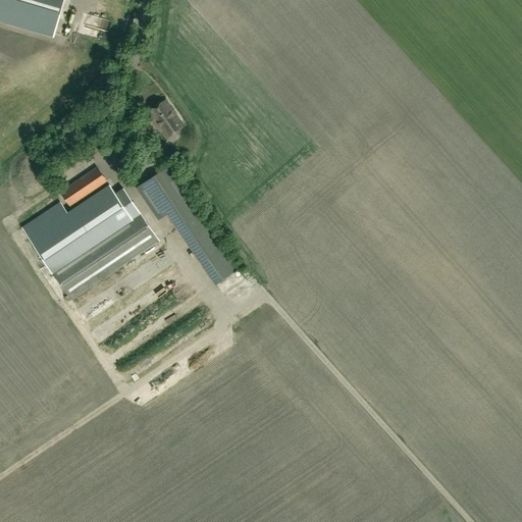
[(0,0),(0,16),(54,34),(63,0),(0,0)]
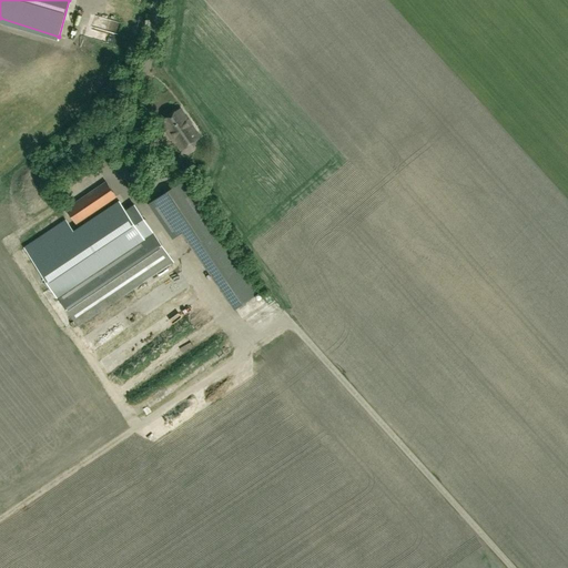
[(199,137),(181,109),(162,122),(168,130),(173,130),(178,137),(175,141),(180,149),(199,137)]
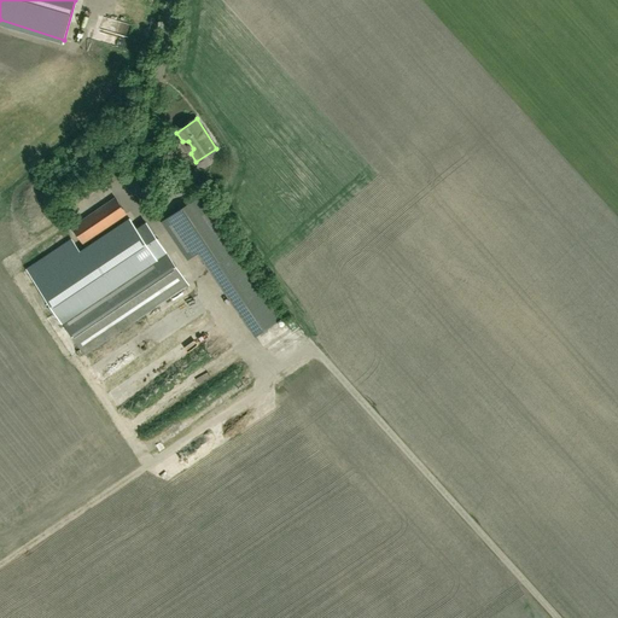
[(279,319),(202,196),(162,221),(188,260),(200,251),(256,337),(279,319)]
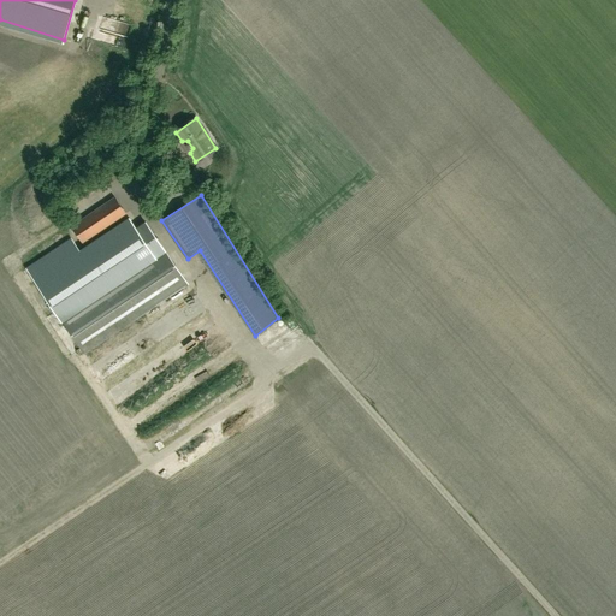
[(83,242),(126,213),(116,196),(72,226),(83,242)]
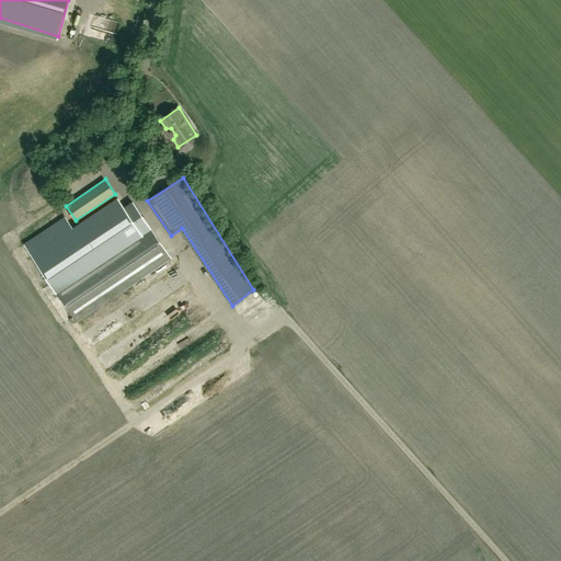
[(24,242),(77,321),(172,255),(133,197),(126,203),(118,193),(72,224),(65,215),(24,242)]
